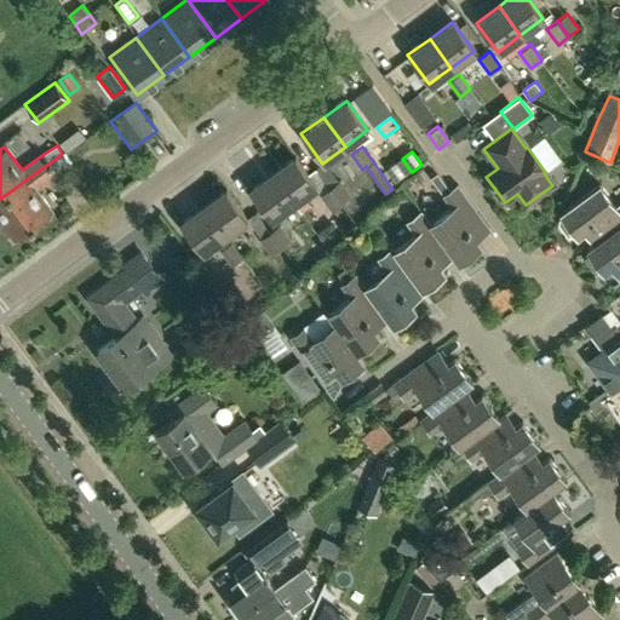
[(62,154),(0,199),(0,219),(15,239),(52,211),(34,188),(56,171),(72,161),(65,153),(63,154),(62,154)]
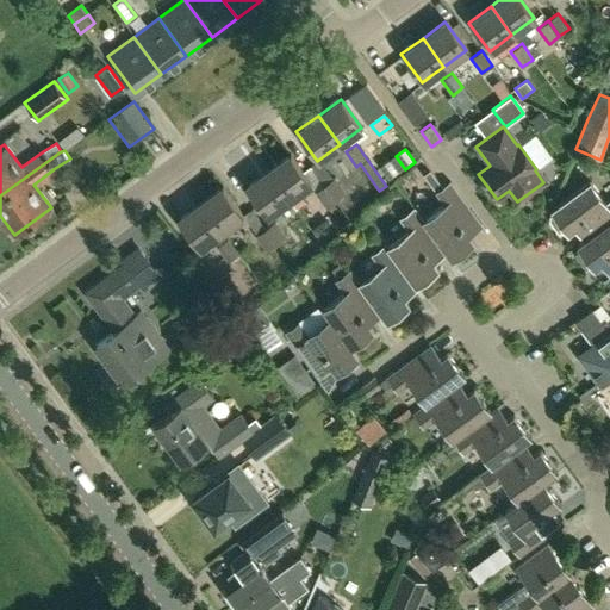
[(305,201),(298,192),(309,184),(310,182),(303,173),(290,154),(267,170),(288,199),(296,209),(305,201)]
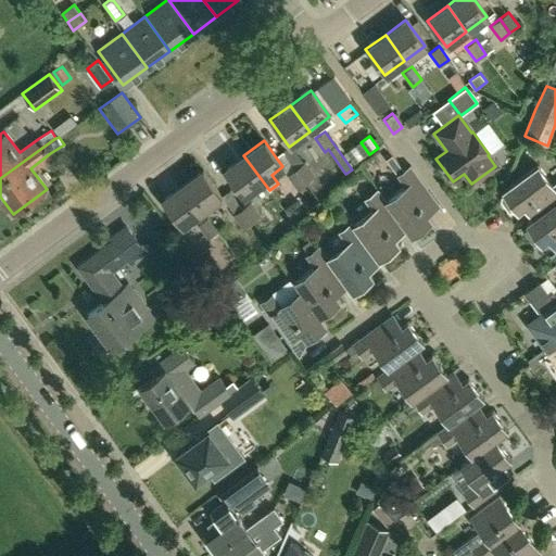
[(293,144),(285,151),(307,181),(315,175),(305,162),(306,162),(293,144)]
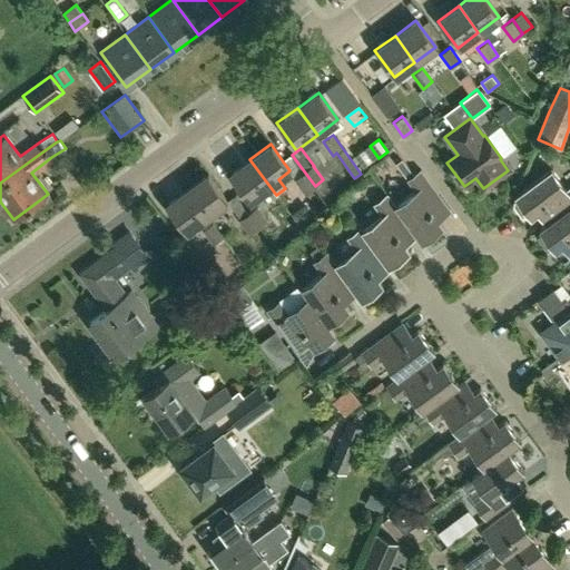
[(315,186),(292,155),(283,161),(290,170),(288,172),(304,193),(315,186)]
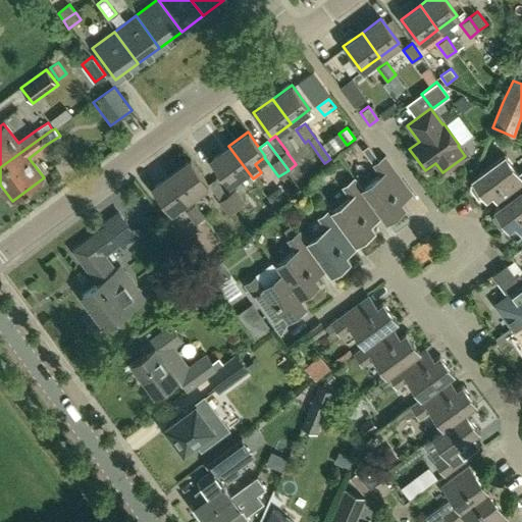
[(388,186),(400,177),(384,157),(379,160),(368,145),(362,149),(374,164),(373,165),(380,175),(361,190),(368,200),(385,222),(405,207),(388,186)]
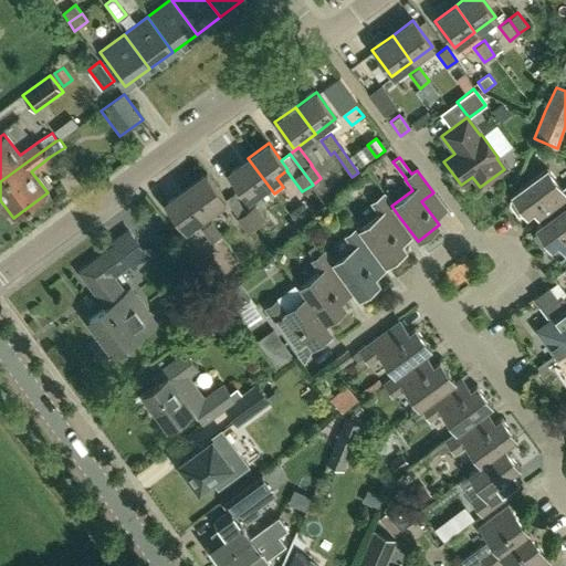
[(268,185),(248,158),(228,174),(247,200),(268,185)]
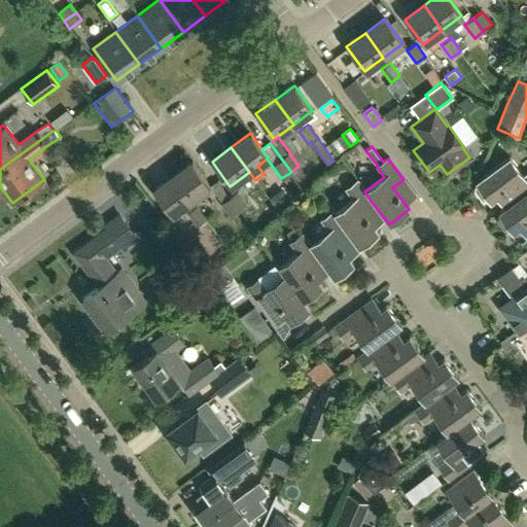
[(520,197),(526,190),(526,174),(523,177),(508,157),(475,181),(478,185),(476,186),(476,190),(482,200),(486,201),(488,200),(489,202),(512,185),(520,197)]
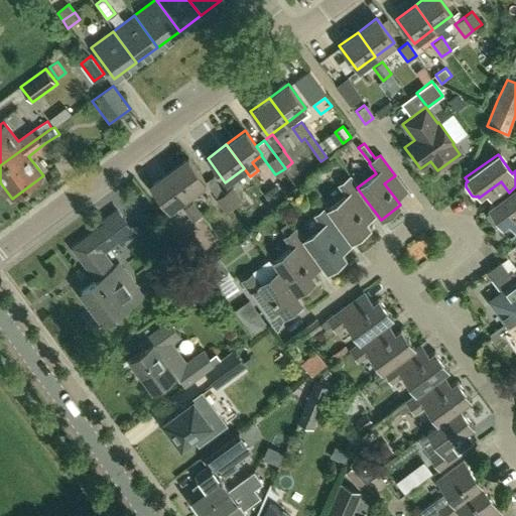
[(186,196),(195,189),(205,181),(187,158),(168,172),(186,196)]
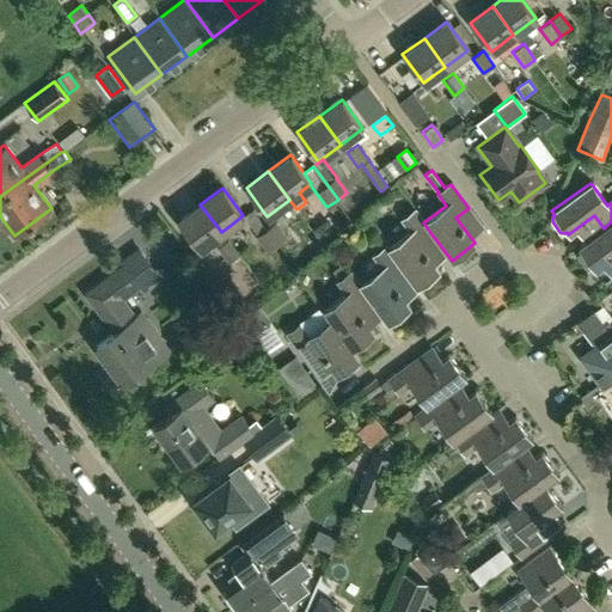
[(221,232),(200,204),(178,221),(199,249),(221,232)]
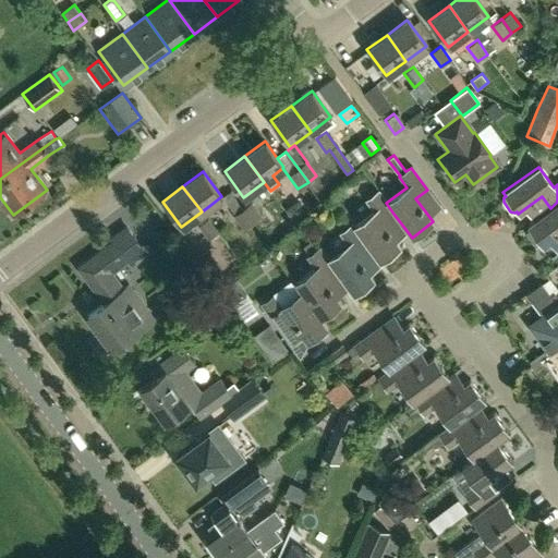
[(229,191),(221,196),(235,214),(233,216),(243,229),(253,222),(242,208),(229,191)]
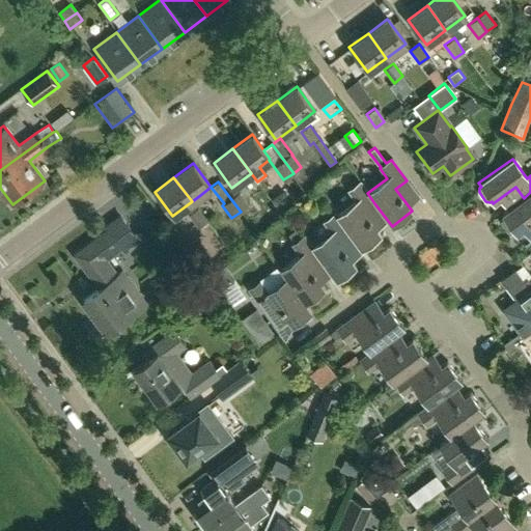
[(356,201),(337,216),(351,234),(361,248),(381,233),(364,211),(374,203),(367,193),(359,182),(346,191),(356,201)]
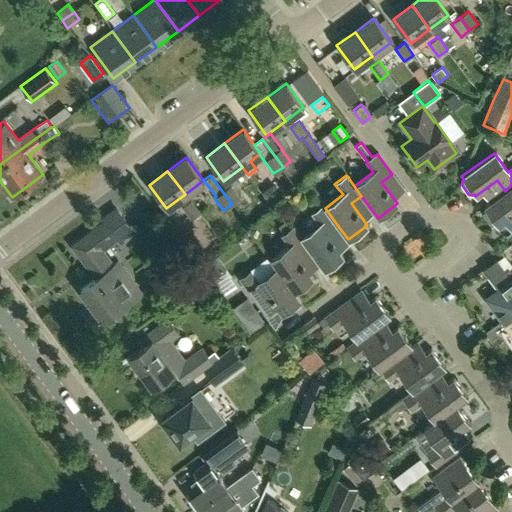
[(231,185),(222,191),(232,204),(240,197),(231,185)]
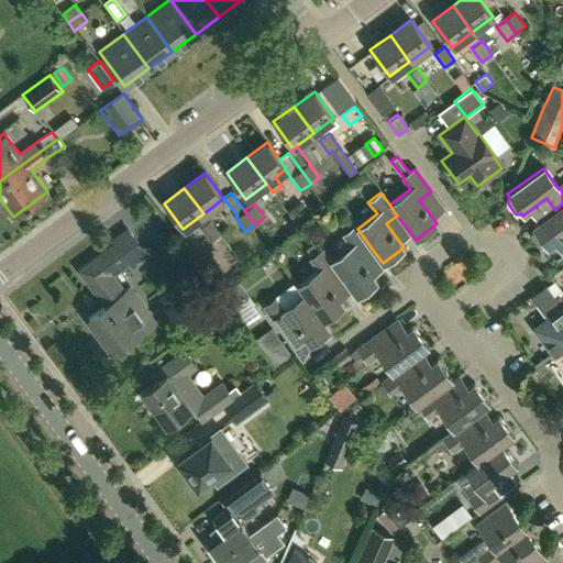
[(562,236),(562,203),(555,210),(531,227),(534,231),(531,234),(541,249),(545,245),(547,249),(562,236)]
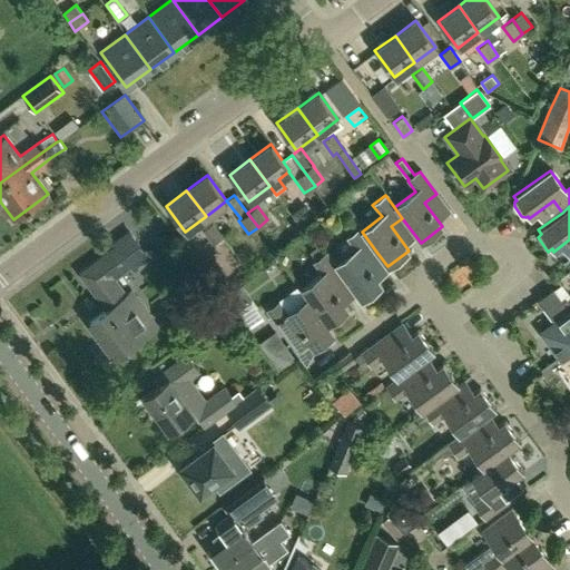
[(214,244),(224,236),(214,223),(204,231),(214,244)]
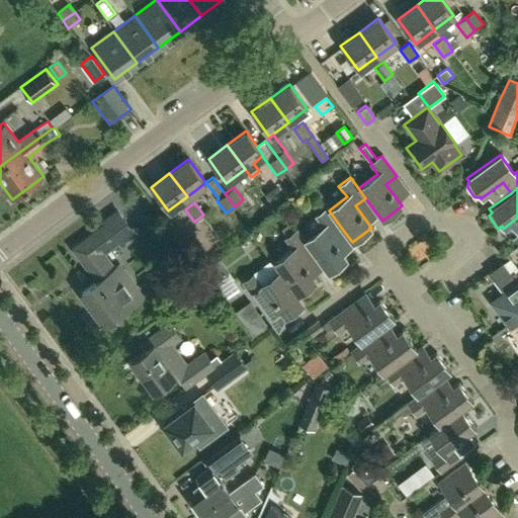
[(324,227),(305,242),(313,252),(328,272),(347,258),(331,238),(342,229),(329,210),(327,208),(316,217),(324,227)]
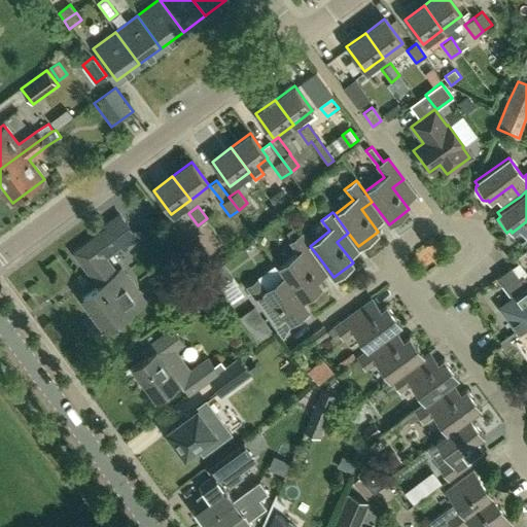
[(97,319),(106,330),(147,300),(121,266),(114,272),(103,257),(120,244),(123,247),(136,237),(119,215),(107,225),(109,227),(75,253),(100,285),(82,299),(98,319),(97,319)]
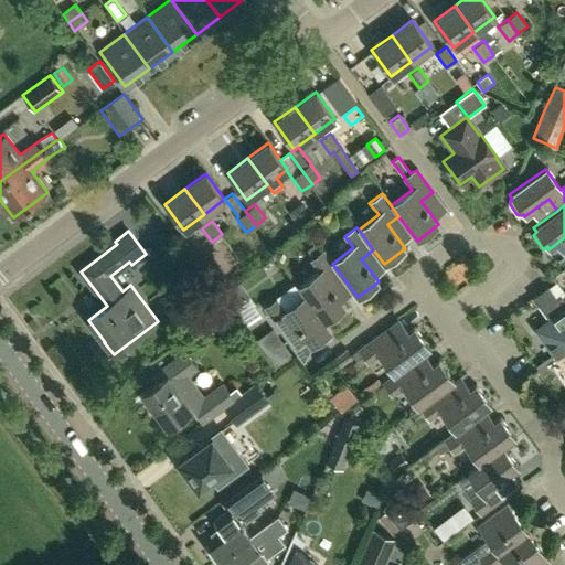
[(341,275),(332,264),(323,252),(311,260),(320,272),(300,287),(306,295),(324,322),(345,306),(329,284),(341,275)]
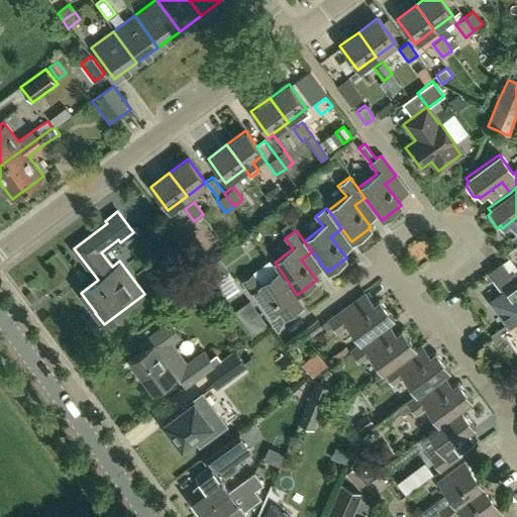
[(218,260),(204,270),(215,285),(229,275),(218,260)]
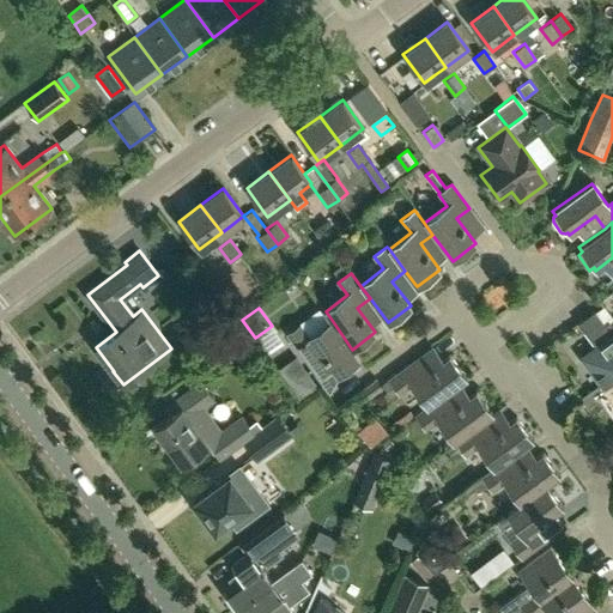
[(612,381),(612,337),(611,334),(606,338),(599,328),(604,325),(593,311),(577,322),(594,346),(580,358),(598,383),(602,389),(612,381)]
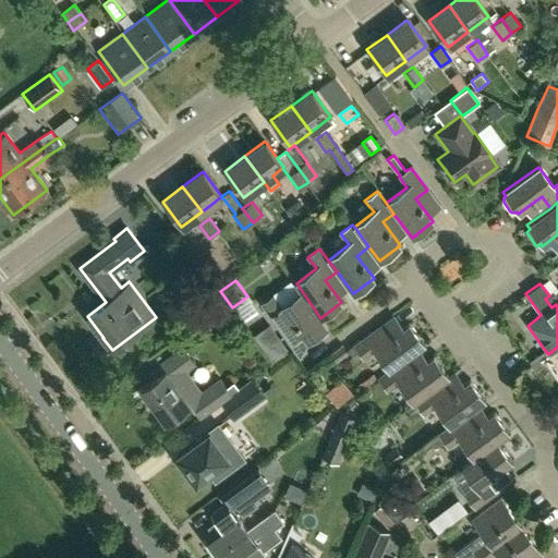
[(327,327),(320,318),(302,291),(282,306),(275,294),(261,305),(291,346),(302,337),(306,342),(327,327)]
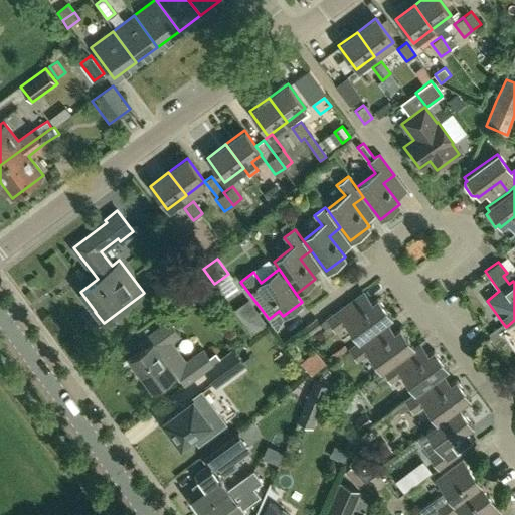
[(514,283),(514,272),(514,273),(511,270),(507,273),(503,276),(509,284),(513,281),(514,283)]
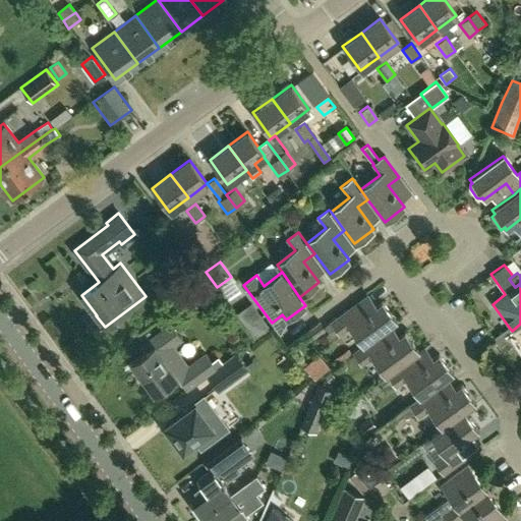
[(350,306),(350,307),(329,323),(338,334),(348,327),(362,346),(373,337),(395,322),(381,302),(377,305),(368,294),(350,306)]
